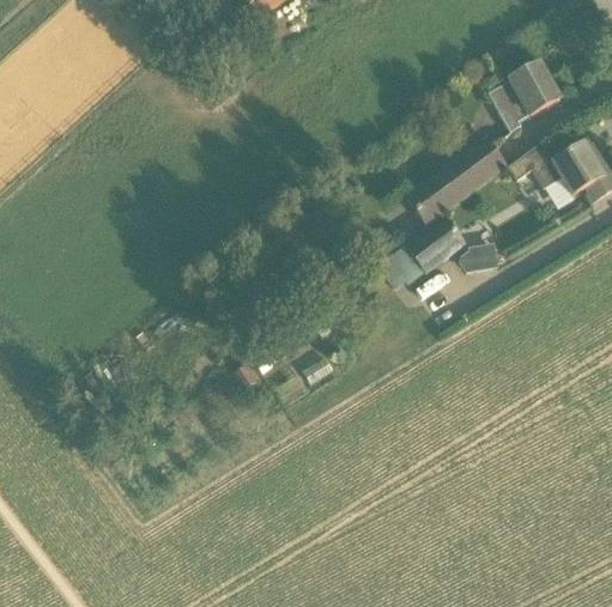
[(255,0),(264,13),(285,0),(255,0)]
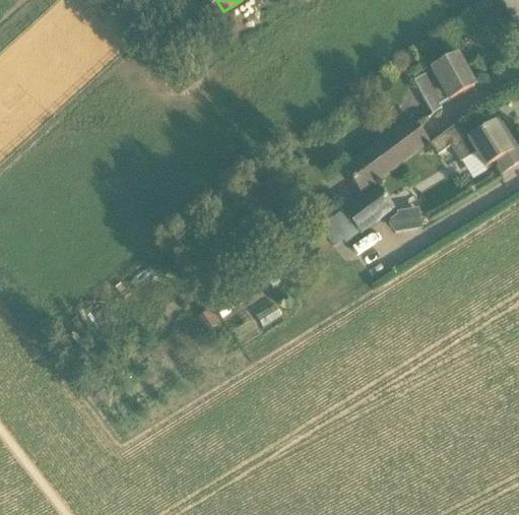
[(433,112),(442,106),(439,102),(474,81),(458,53),(413,77),(433,112)]
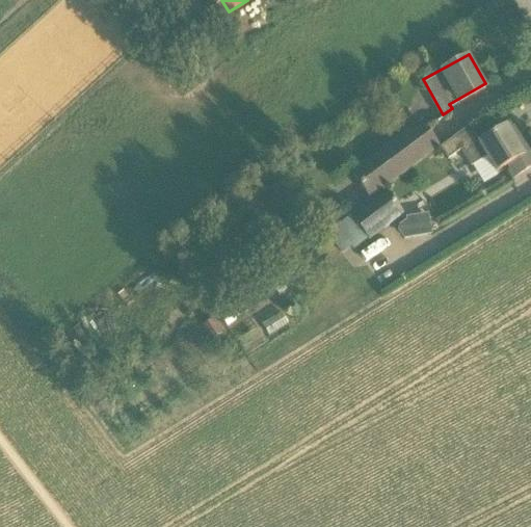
[(370,195),(441,143),(422,117),(351,169),(370,195)]
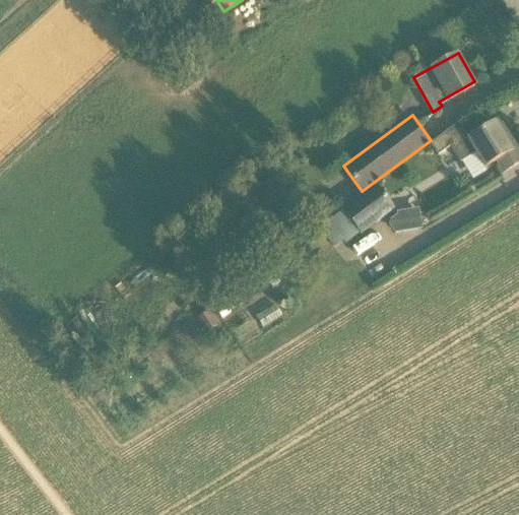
[(470,135),(459,120),(431,141),(439,152),(451,143),(461,159),(476,150),(484,165),(496,158),(503,171),(518,161),(518,148),(508,131),(504,133),(496,121),(470,135)]
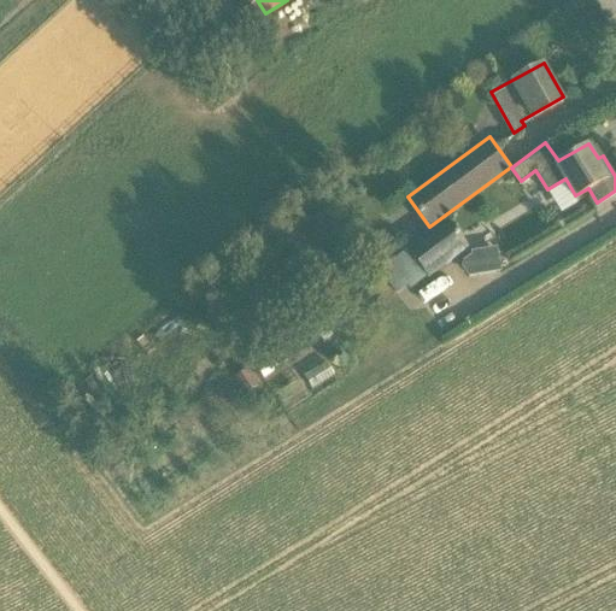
[(429,275),(469,245),(449,216),(408,246),(409,247),(428,274),(429,275)]
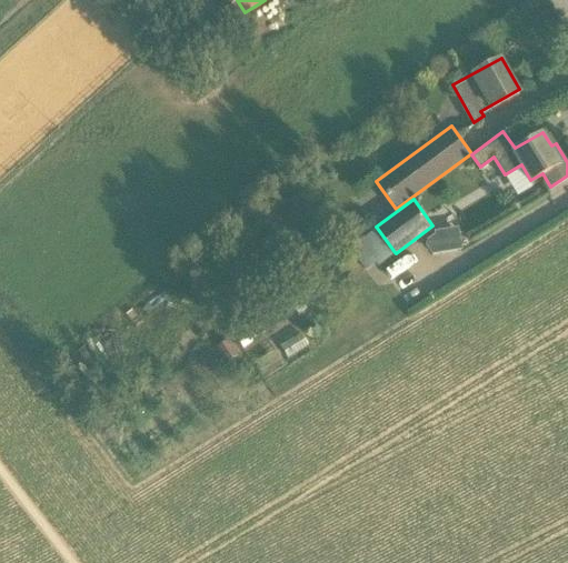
[(459,223),(436,228),(436,231),(428,237),(427,243),(434,252),(464,248),(459,223)]
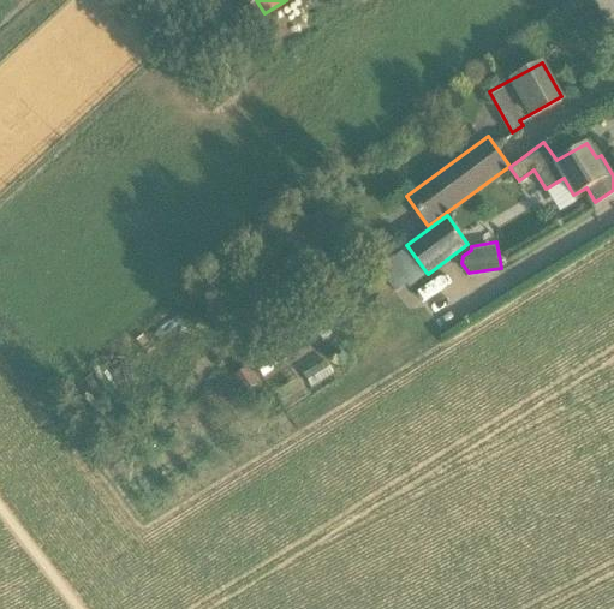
[(138,358),(202,304),(190,288),(125,342),(138,358)]
